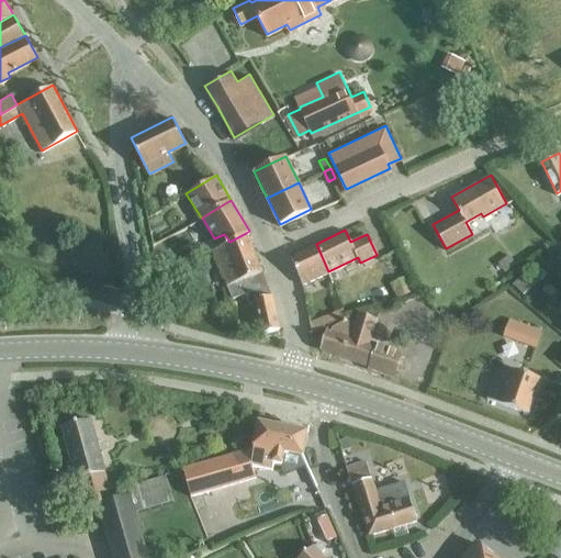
[(224,234),(214,238),(210,241),(210,242),(211,244),(211,245),(213,250),(214,249),(228,285),(261,271),(246,233),(229,242),(224,234)]
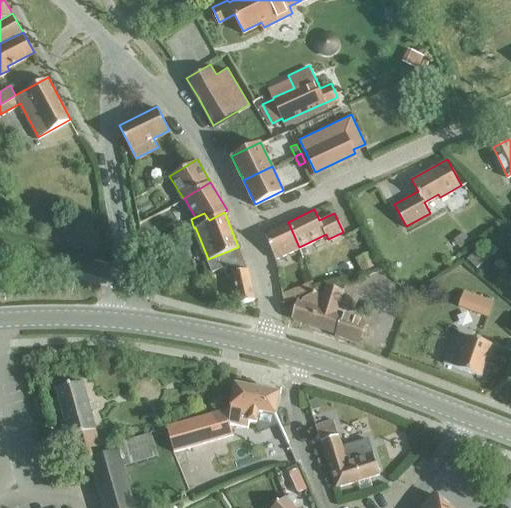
[(299,247),(288,222),(265,232),(276,258),(299,247)]
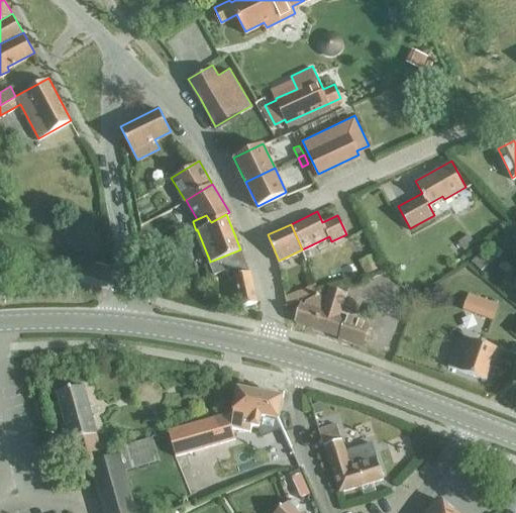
[(463,247),(474,240),(468,232),(457,239),(463,247)]
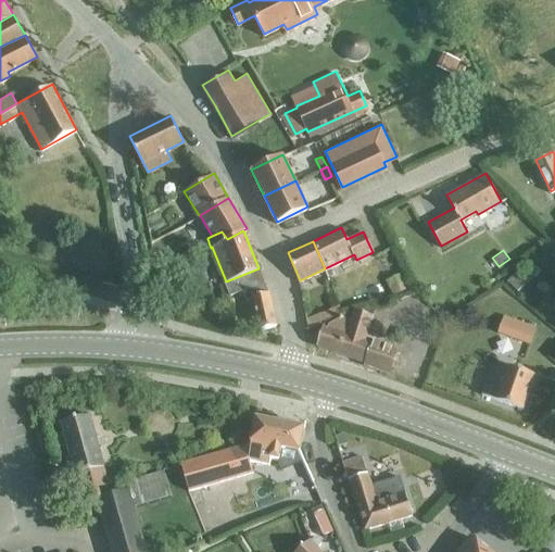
[(173,251),(162,255),(164,262),(176,259),(173,251)]
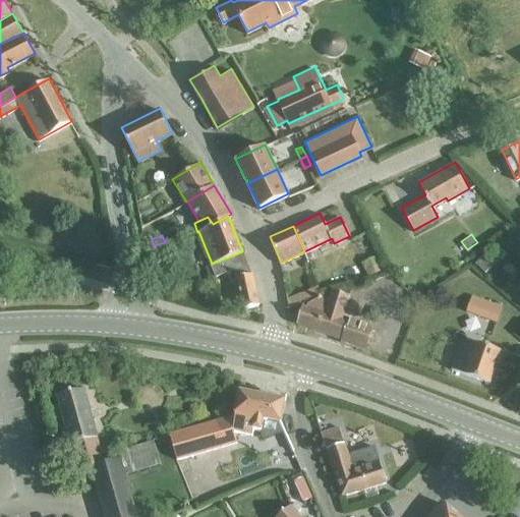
[(244,250),(242,251),(212,264),(216,274),(240,265),(243,275),(236,277),(244,307),(260,304),(252,273),(244,250)]
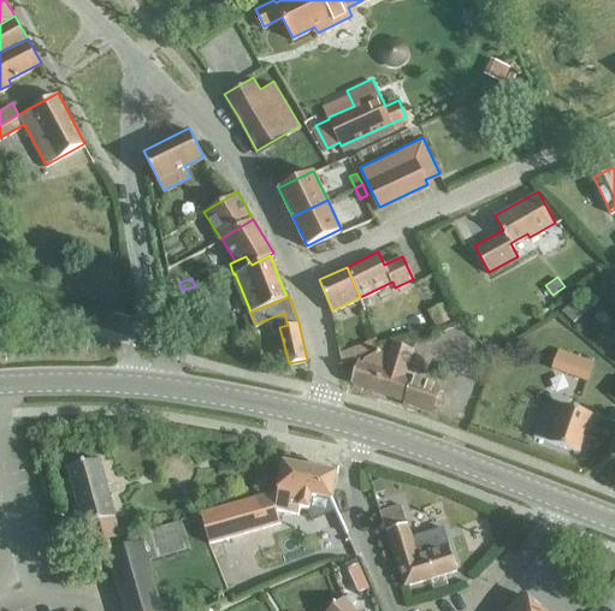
[(585,309),(573,297),(562,308),(573,320),(585,309)]
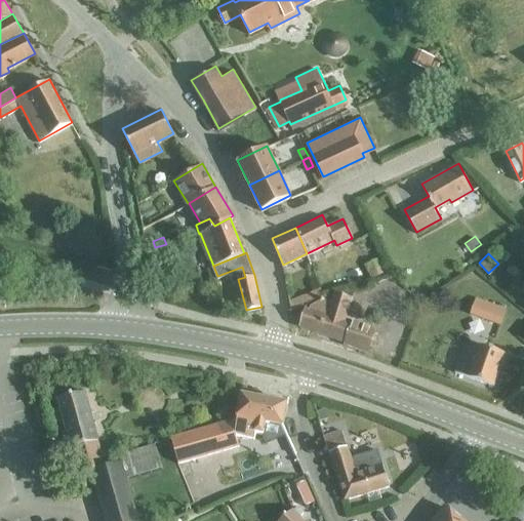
[(385,271),(378,259),(367,266),(372,277),(385,271)]
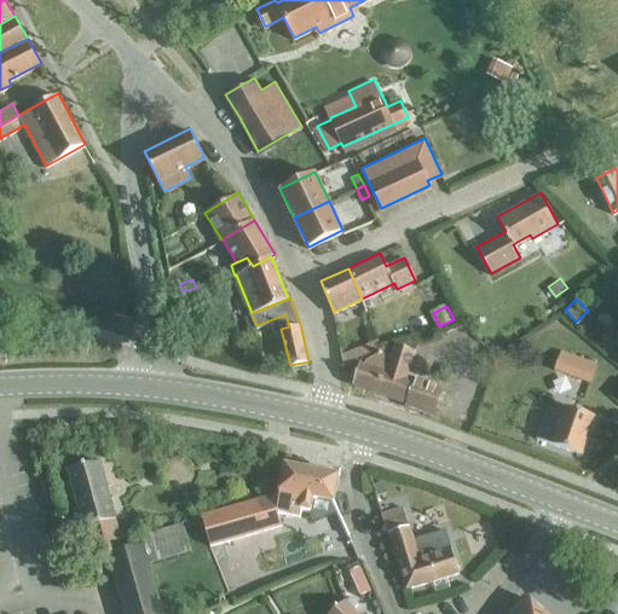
[(361,361),(352,382),(408,401),(406,403),(434,412),(443,387),(406,375),(415,351),(394,343),(391,353),(382,351),(365,359),(364,363),(361,361)]
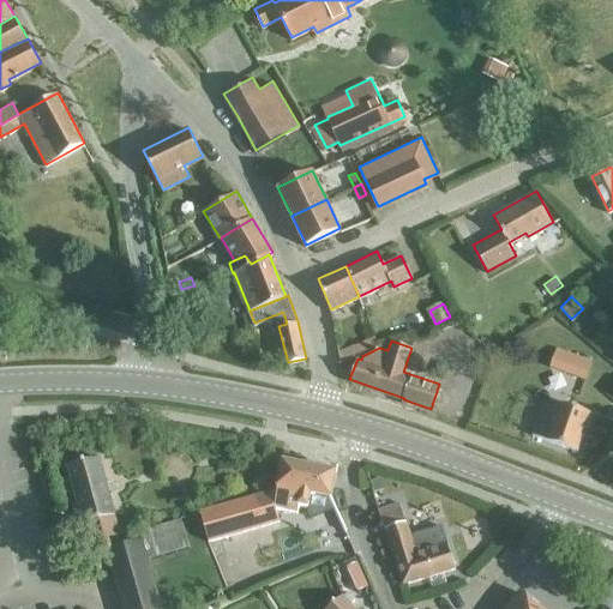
[(533,359),(527,380),(541,385),(546,371),(559,374),(564,357),(550,353),(547,362),(533,359)]
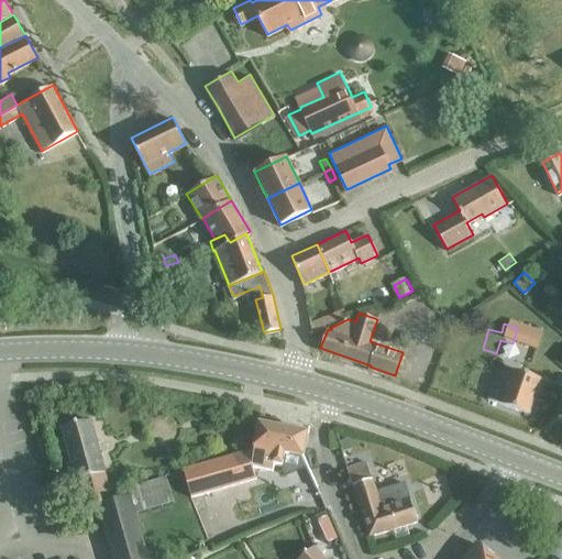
[(524,328),(519,341),(533,347),(540,329),(526,324),(524,328)]
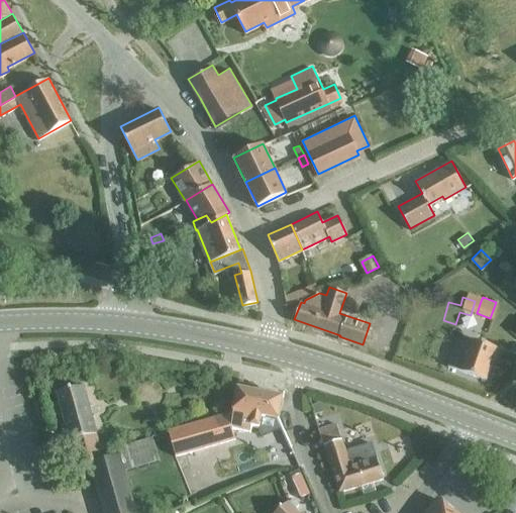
[(452,352),(448,365),(486,379),(498,346),(472,337),(471,342),(462,339),(457,354),(452,352)]
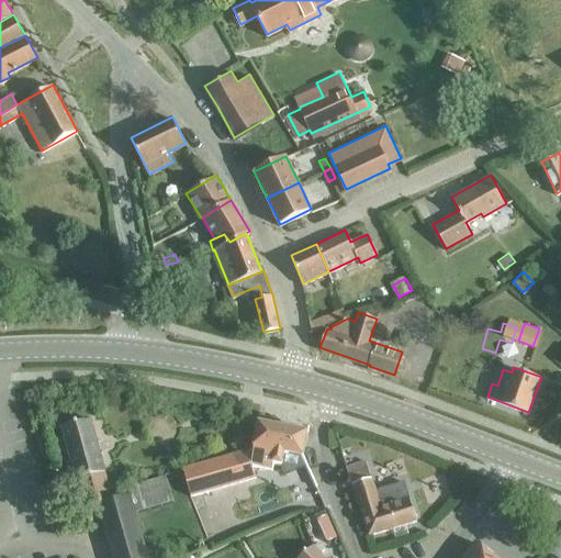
[(86,505),(97,502),(113,498),(110,487),(104,470),(105,470),(91,417),(63,424),(77,478),(86,505)]
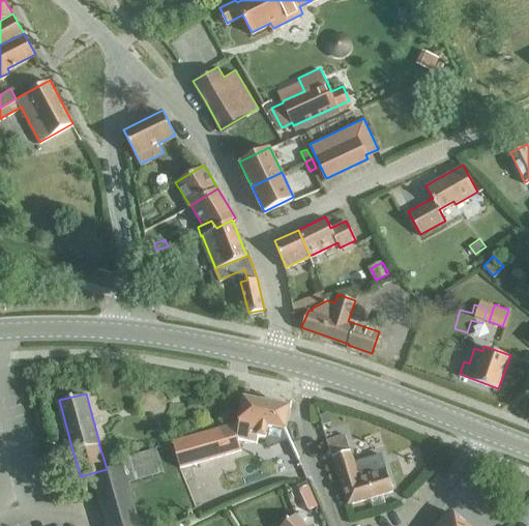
[(239,422),(174,441),(180,465),(240,448),(237,437),(257,441),(258,435),(264,436),(269,446),(288,437),(283,427),(286,428),(290,406),(286,405),(244,397),(239,422)]
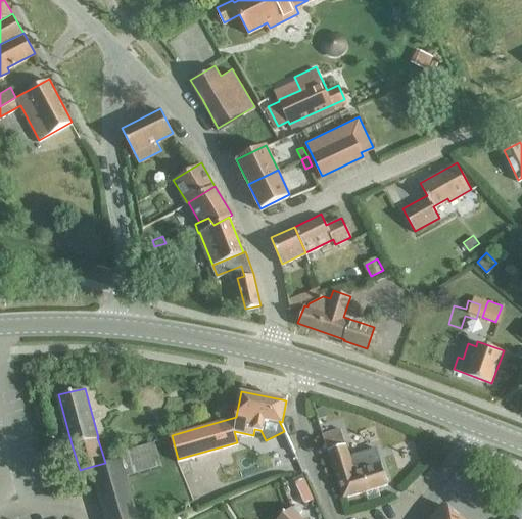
[(324,404),(315,407),(318,416),(327,414),(324,404)]
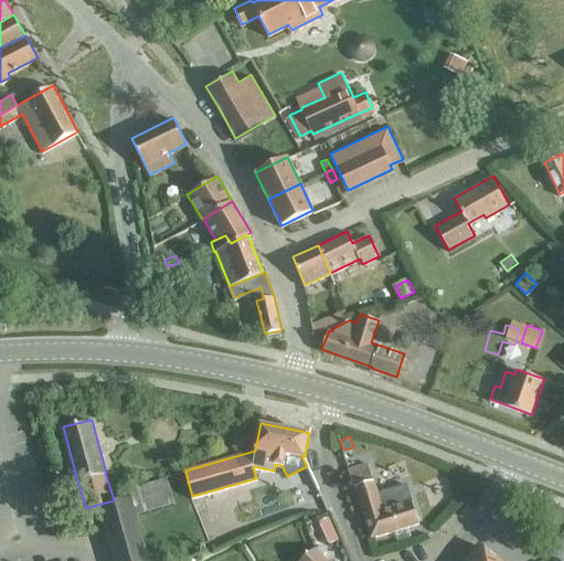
[(366,462),(349,467),(371,538),(418,522),(406,483),(375,493),(366,462)]
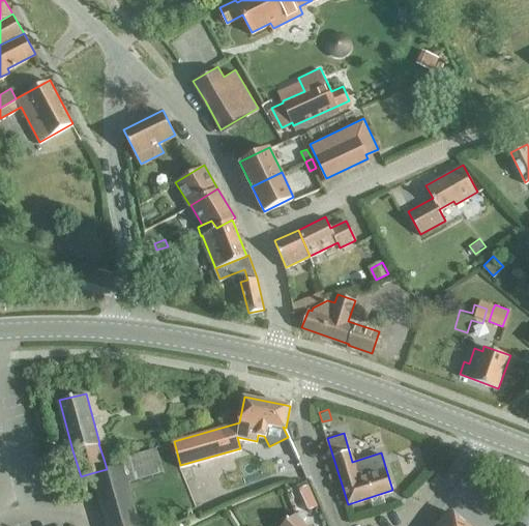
[(107,469),(91,473),(106,525),(141,525),(128,480),(164,470),(156,447),(119,458),(121,465),(107,469)]
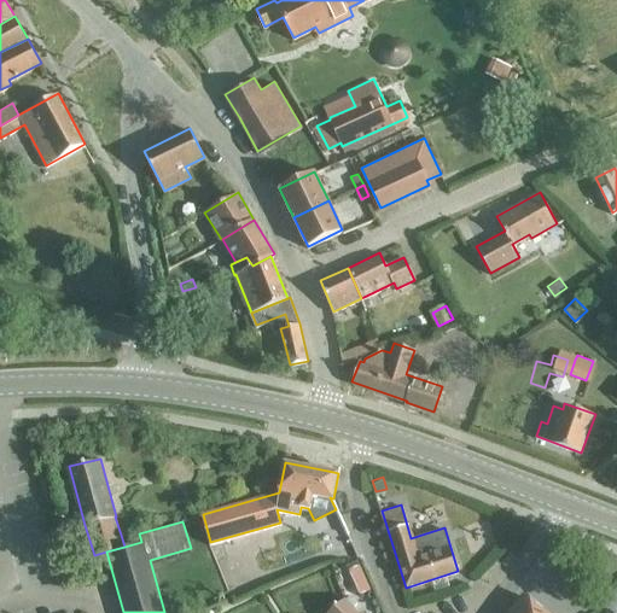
[(350,593),(344,597),(351,606),(358,600),(350,593)]
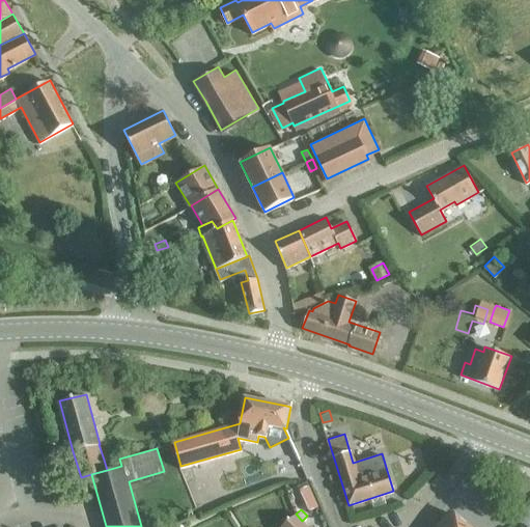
[(468,526),(449,510),(437,526),(468,526)]
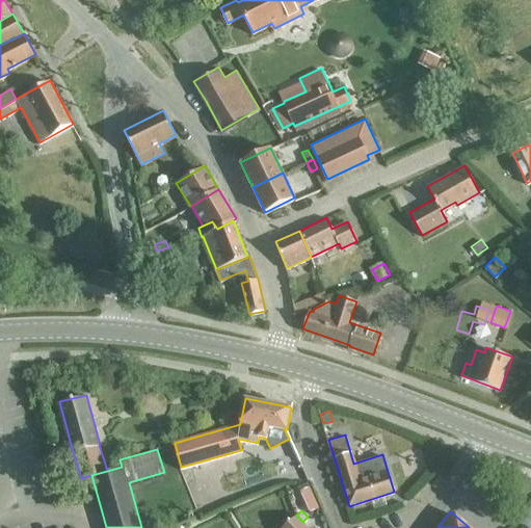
[(308,527),(302,522),(296,515),(280,527),(308,527)]
